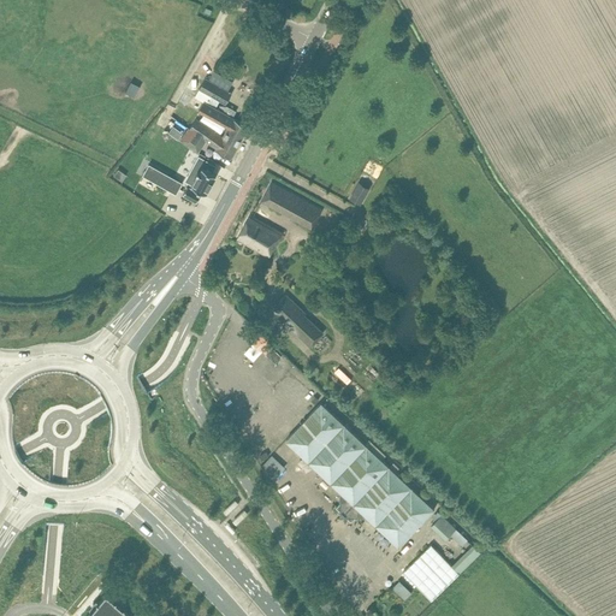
[(199,88),(226,104),(232,93),(205,77),(199,88)]
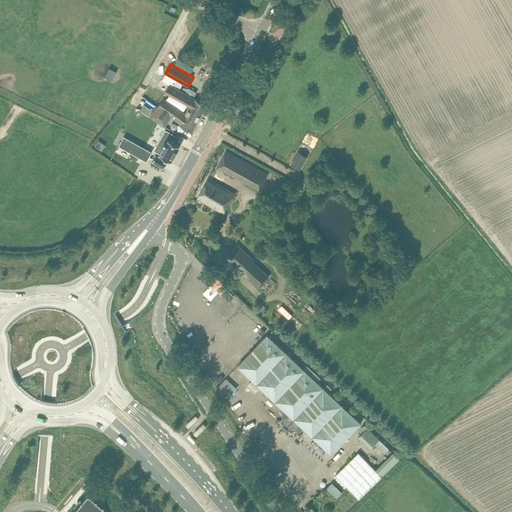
[(189,107),(201,114),(206,105),(169,84),(165,91),(190,104),(189,107)]
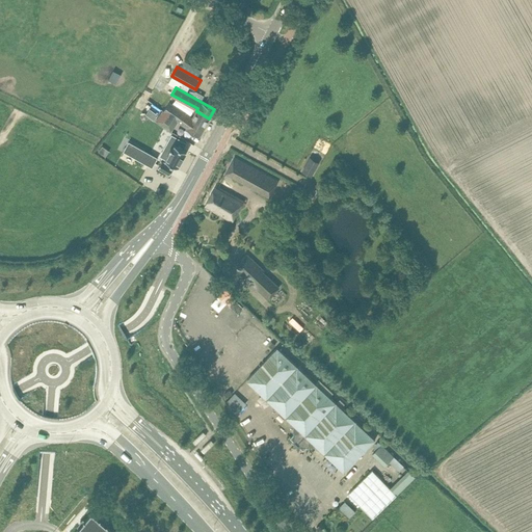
[(166,106),(204,127),(209,118),(196,111),(192,118),(182,111),(183,109),(170,101),(166,106)]
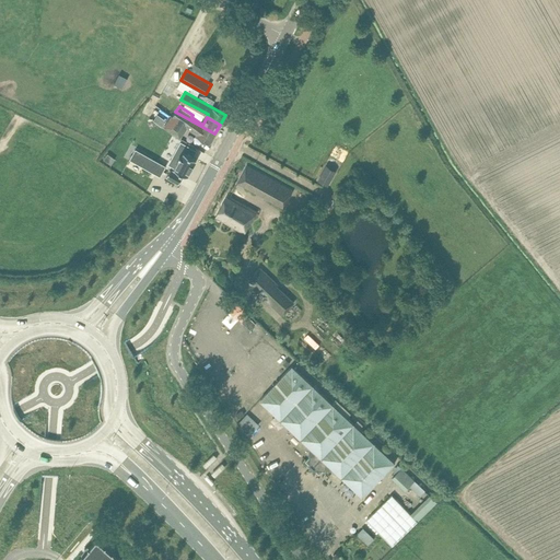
[(197,136),(206,141),(210,143),(214,133),(175,112),(164,127),(179,139),(187,127),(197,135),(197,136)]
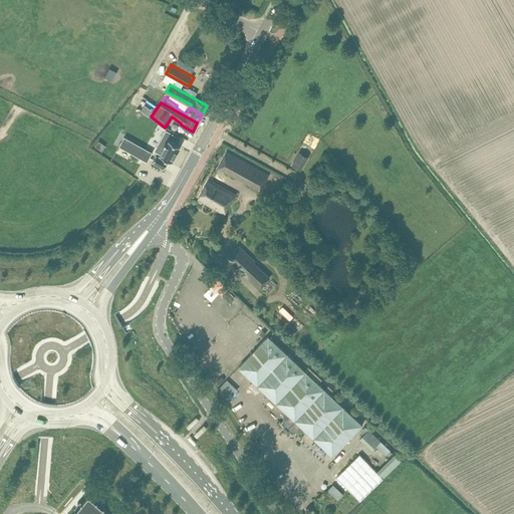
[(145,105),(141,110),(149,116),(153,111),(145,105)]
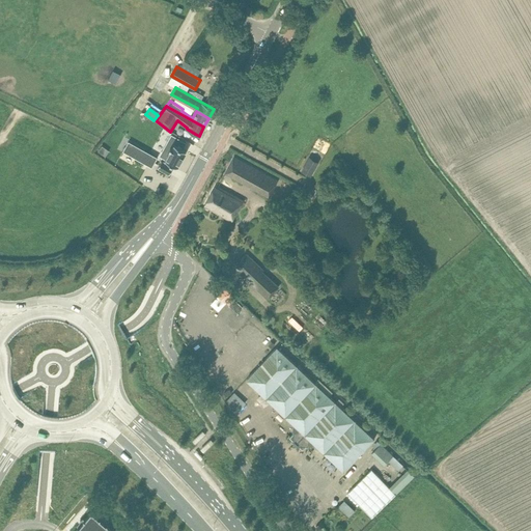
[(162,161),(158,167),(169,174),(173,167),(172,166),(174,164),(177,166),(179,163),(187,150),(183,147),(185,143),(176,138),(176,139),(172,136),(162,155),(166,158),(165,159),(166,160),(165,162),(162,161)]
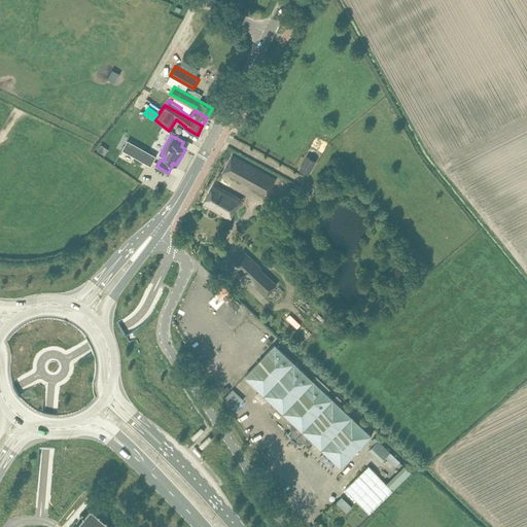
[(128,140),(123,149),(150,165),(155,155),(128,140)]
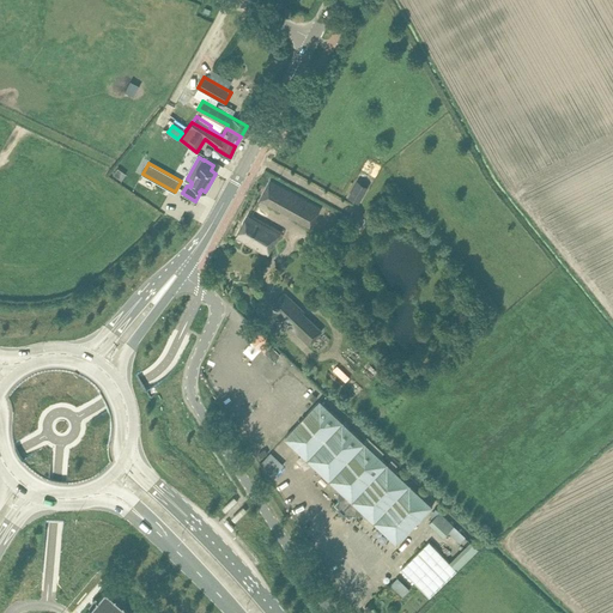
[(117,169),(113,175),(121,181),(126,174),(117,169)]
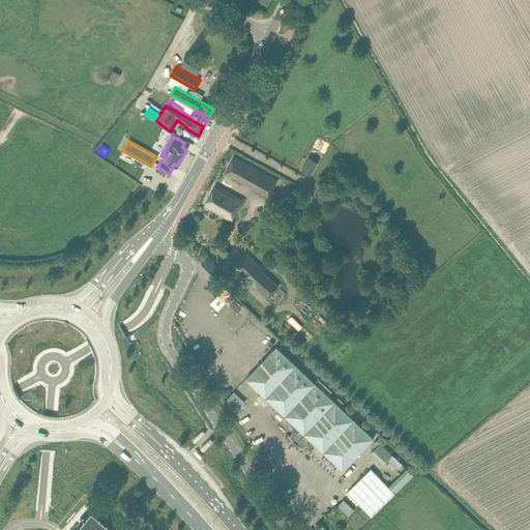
[(311,155),(301,171),(312,176),(320,162),(311,155)]
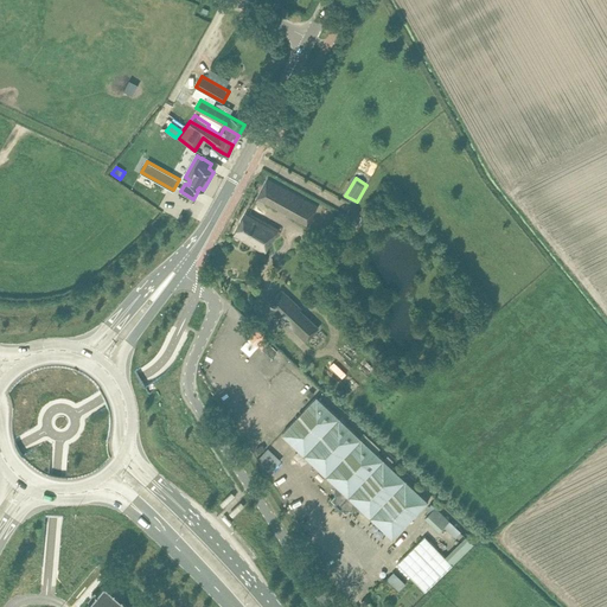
[(257,197),(307,225),(318,208),(268,179),(257,197)]
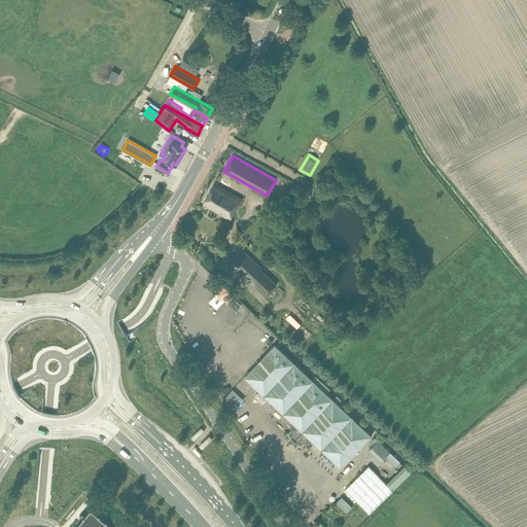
[(241,199),(214,183),(202,204),(230,219),(241,199)]
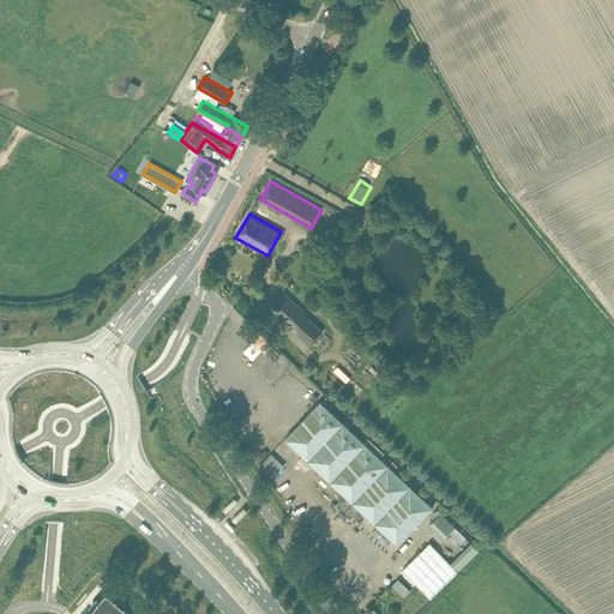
[(311,347),(324,332),(284,295),(271,309),(311,347)]
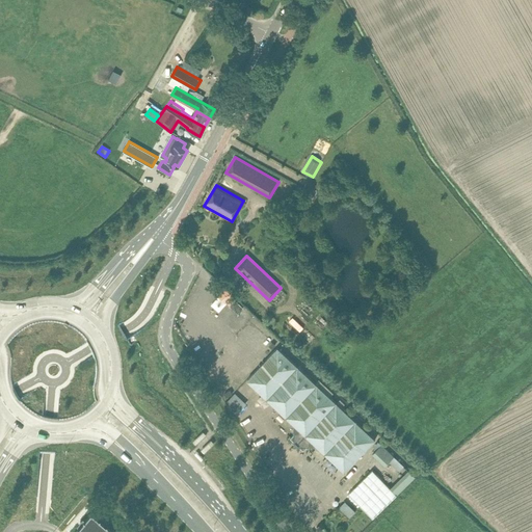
[(218,295),(229,306),(237,297),(225,287),(218,295)]
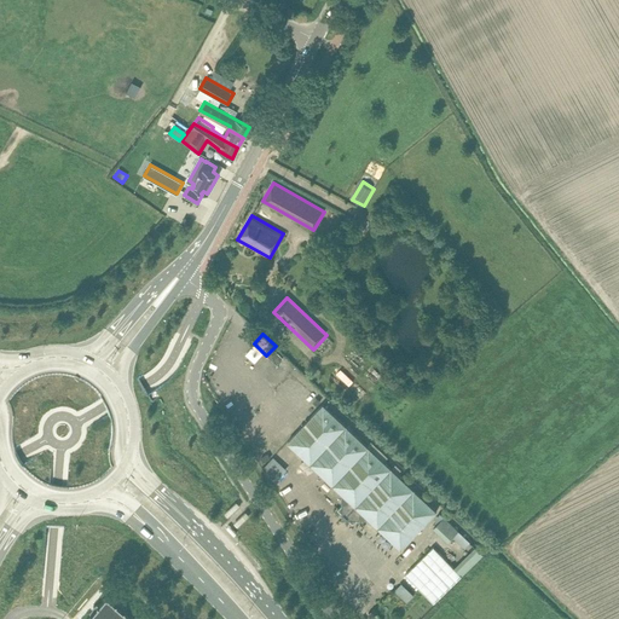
[(363,513),(400,549),(437,512),(323,404),(287,441),(347,498),(337,509),(341,512),(353,524),(363,513)]
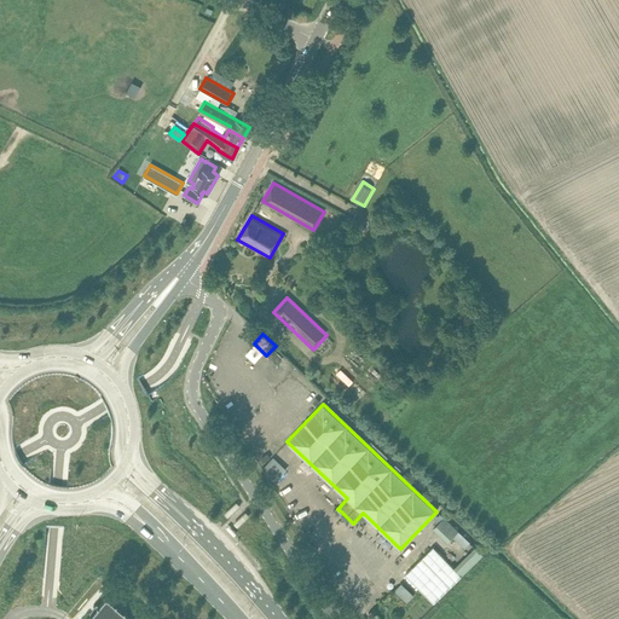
[(291,473),(276,455),(264,466),(281,484),(291,473)]
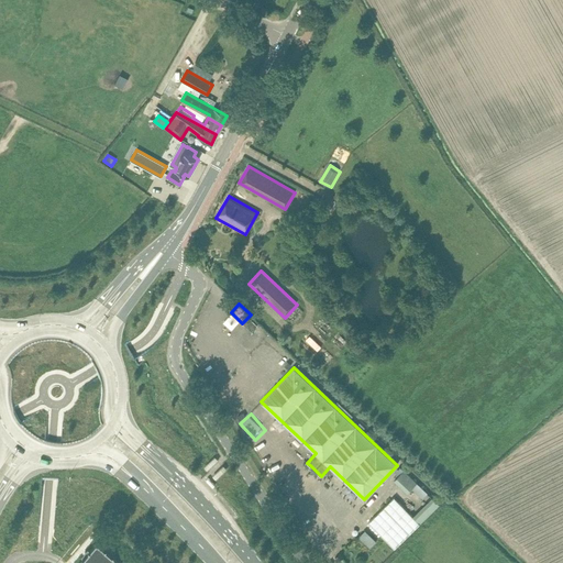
[(404,471),(394,479),(407,493),(416,483),(404,471)]
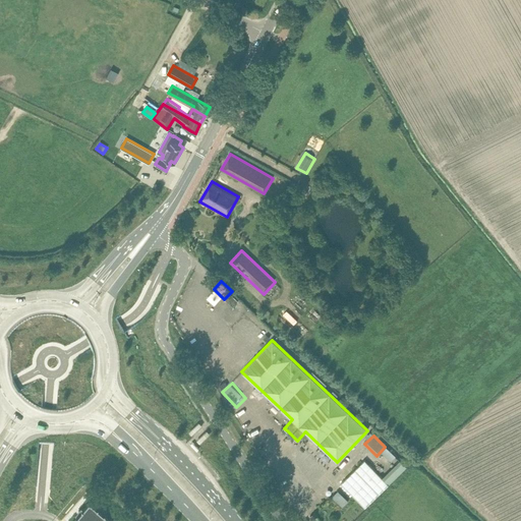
[(406,466),(400,461),(383,478),(364,460),(341,483),(364,507),(388,483),(406,466)]
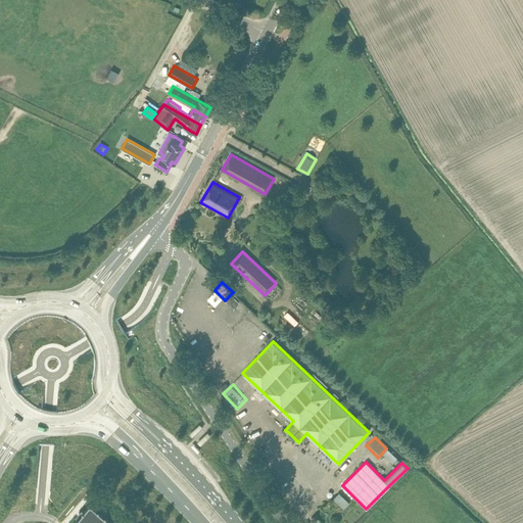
[(345,508),(351,502),(341,491),(335,498),(345,508)]
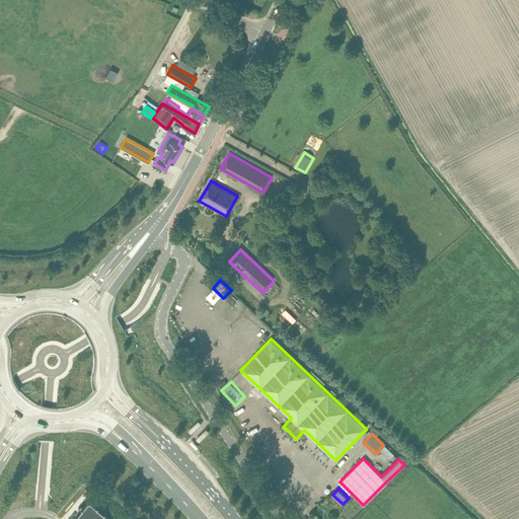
[(112,518),(89,500),(73,518),(112,518)]
